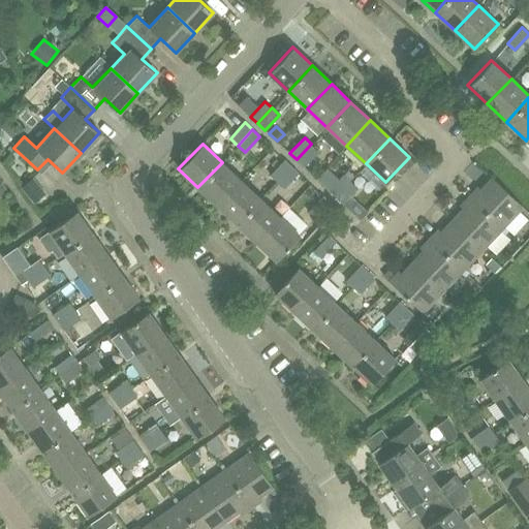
[(311,144),(297,159),(304,166),(319,151),(311,144)]
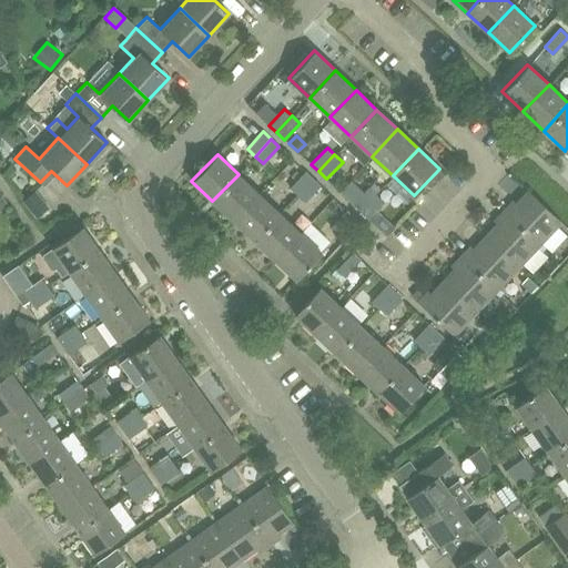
[(305,172),(290,189),(296,195),(312,179),(305,172)]
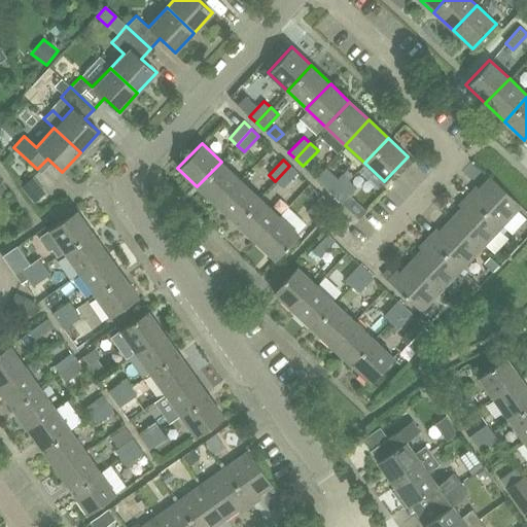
[(221,162),(197,186),(216,205),(240,179),(221,162)]
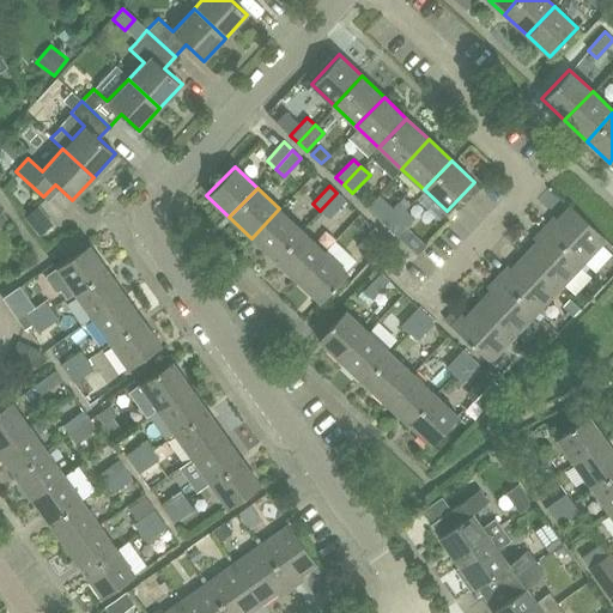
[(337,193),(320,211),(329,218),(345,200),(337,193)]
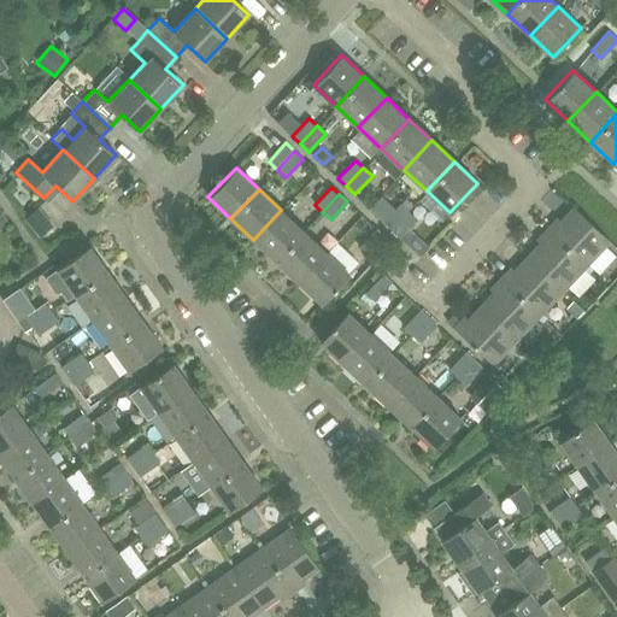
[(400,203),(382,222),(391,229),(409,211),(400,204),(400,203)]
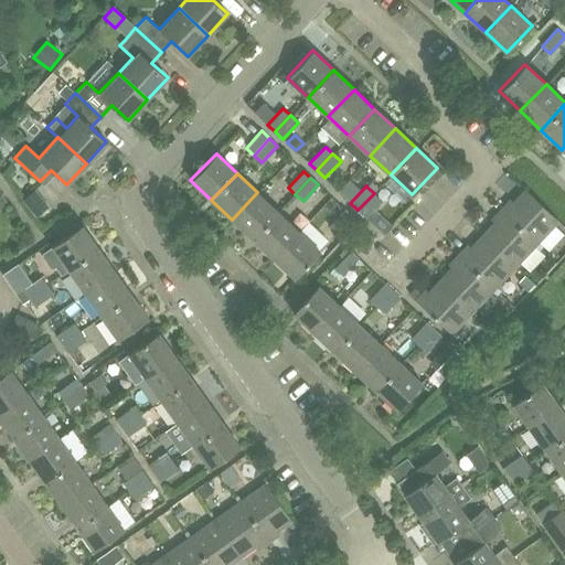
[(510,199),(500,210),(536,243),(557,221),(525,189),(513,202),(510,199)]
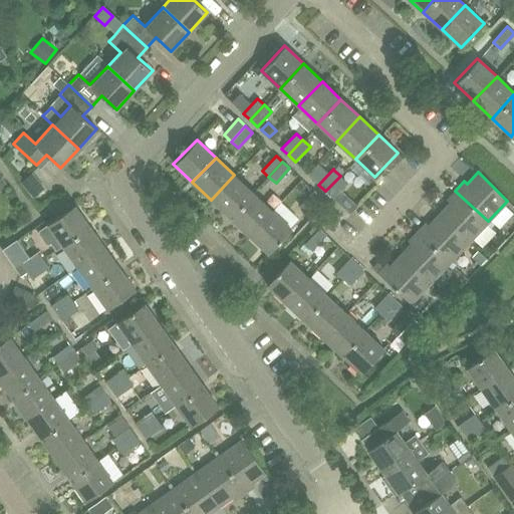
[(31,173),(19,183),(25,190),(37,181),(31,173)]
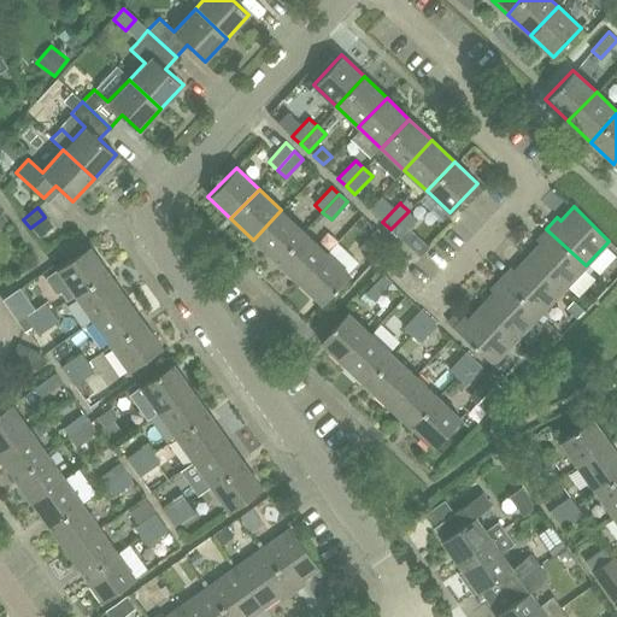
[(281,210),(253,240),(276,262),(304,231),(281,210)]
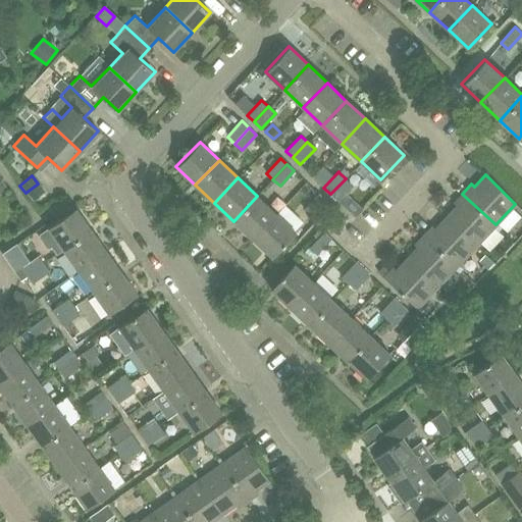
[(346,178),(330,194),(337,201),(353,186),(346,178)]
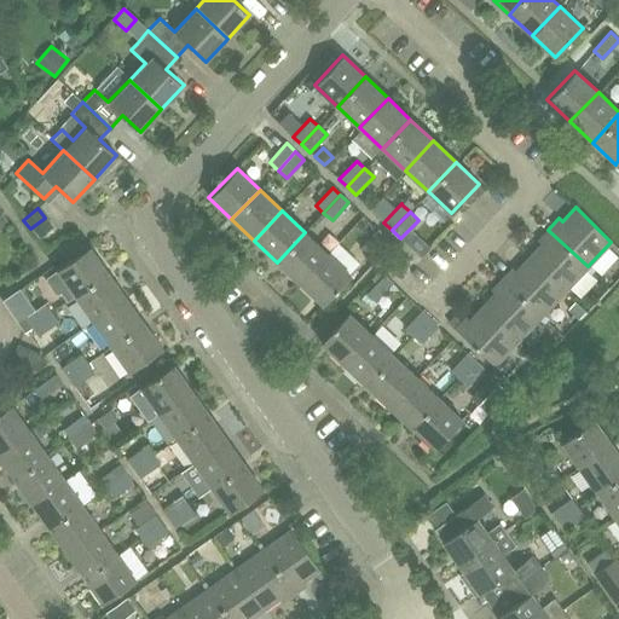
[(377,229),(360,247),(369,255),(386,237),(377,229)]
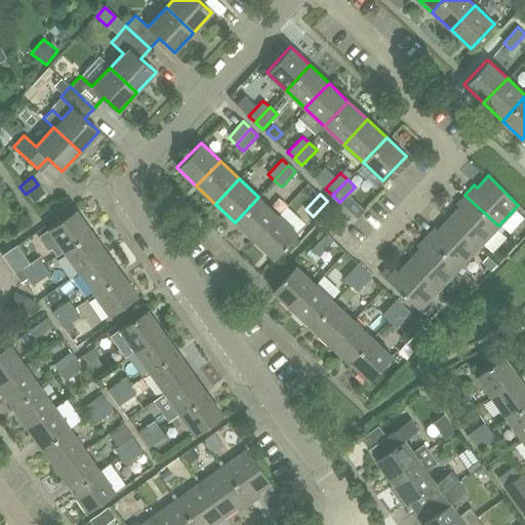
[(458,207),(447,217),(479,247),(498,226),(465,195),(456,204),(458,207)]
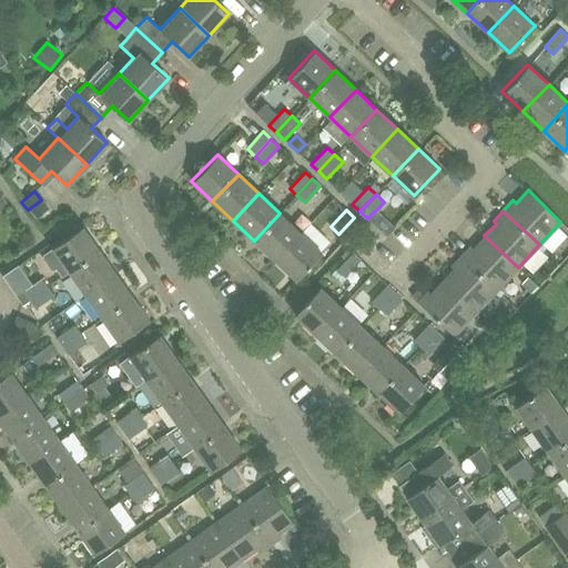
[(280,213),(254,241),(274,260),(301,233),(280,213)]
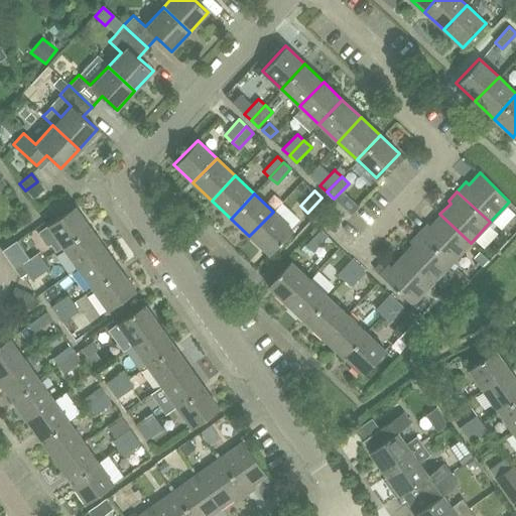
[(47,224),(36,232),(45,246),(49,244),(54,251),(62,246),(90,227),(75,205),(47,224)]
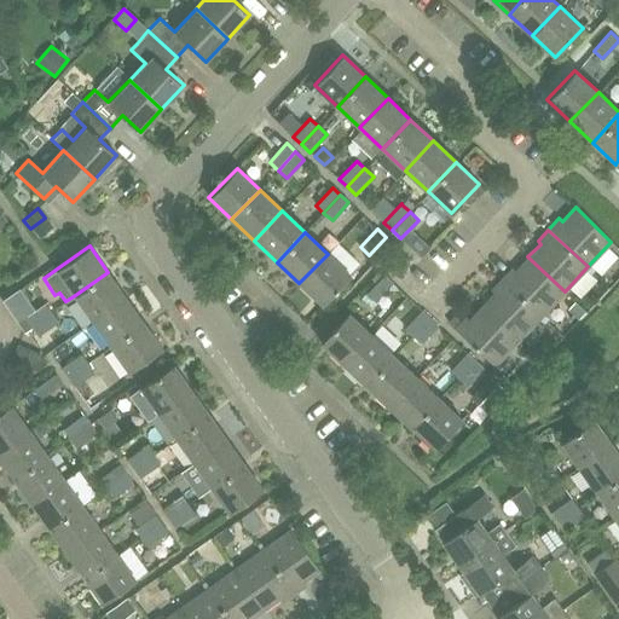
[(328,254),(299,283),(322,305),(351,276),(328,254)]
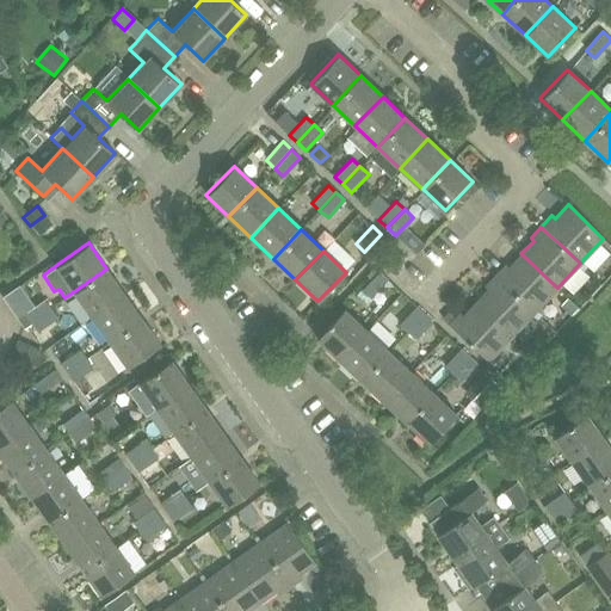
[(505,264),(494,275),(534,312),(557,288),(520,253),(508,266),(505,264)]
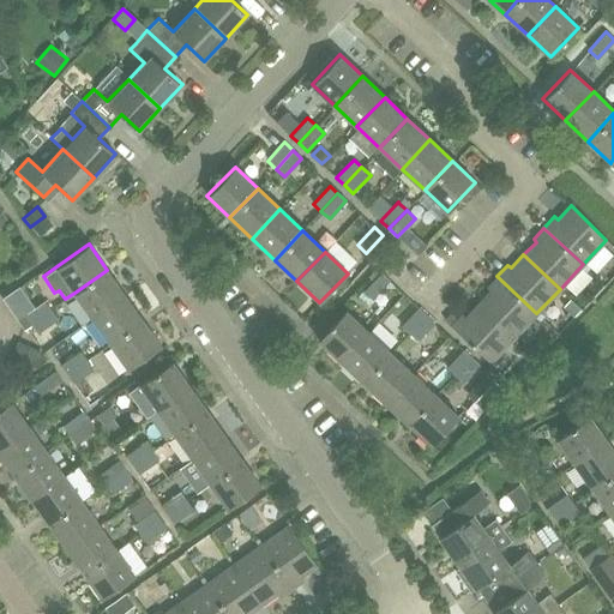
[(107,270),(74,293),(91,318),(125,295),(107,270)]
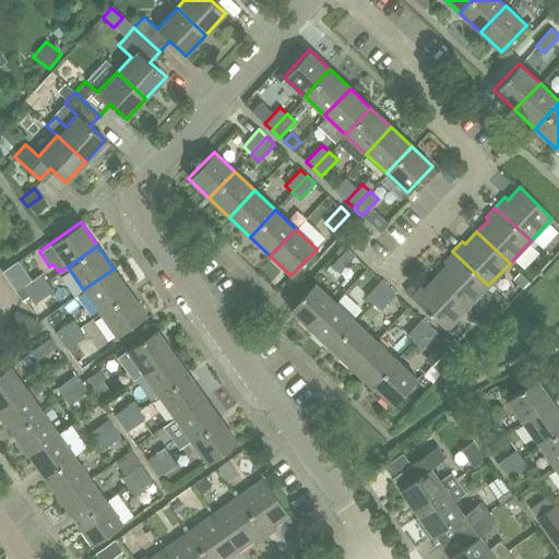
[(346,248),(331,264),(340,272),(355,256),(346,248)]
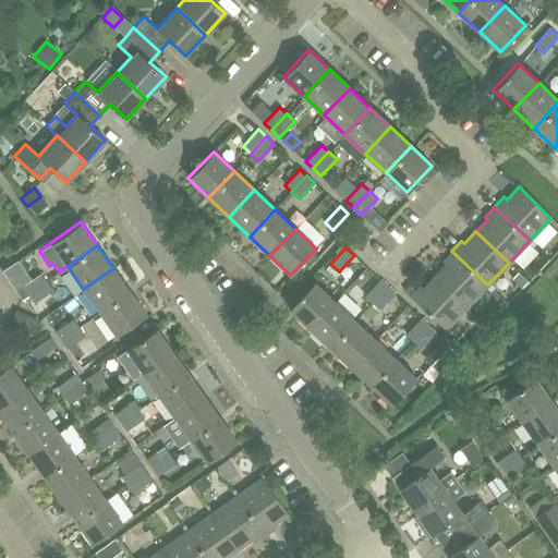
[(445,264),(434,276),(466,307),(487,284),(451,251),(443,262),(445,264)]
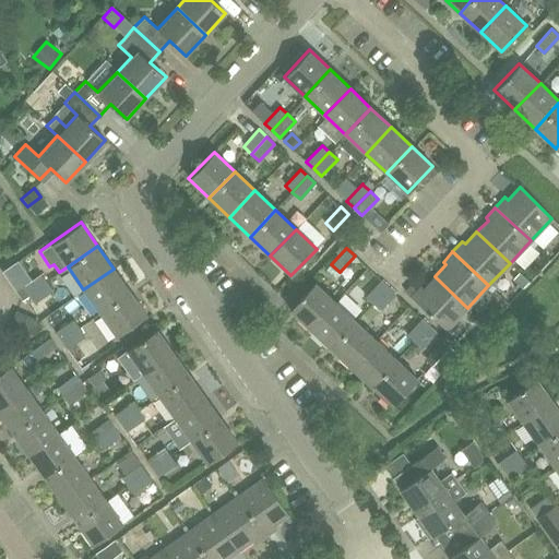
[(114,269),(83,289),(99,312),(130,292),(114,269)]
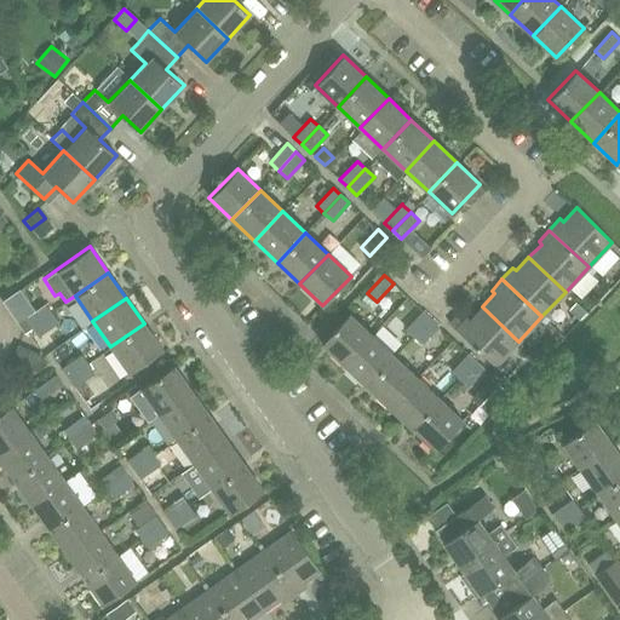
[(579,319),(585,311),(575,302),(568,308),(579,319)]
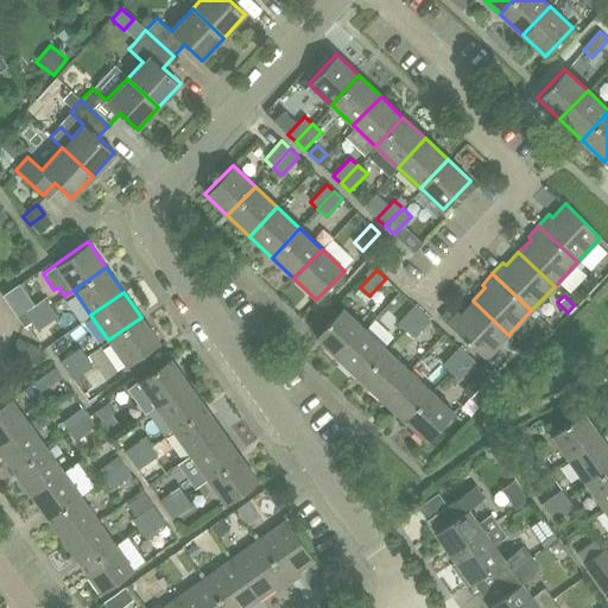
[(44,298),(24,312),(29,321),(50,306),(44,298)]
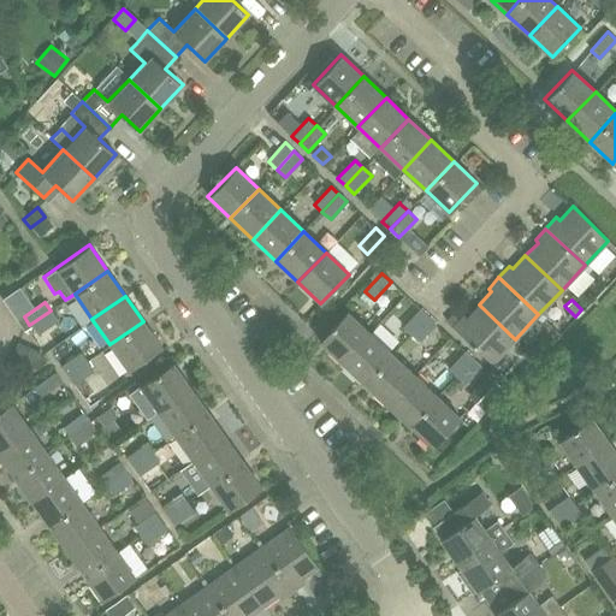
[(452,315),(446,323),(452,327),(491,365),(515,339),(479,304),(467,318),(462,315),(458,320),(452,315)]
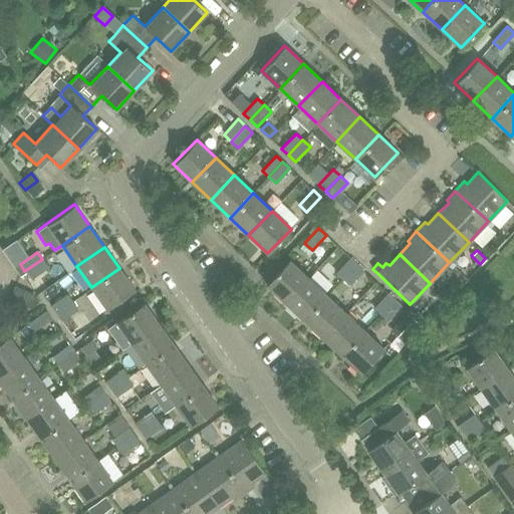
[(349,257),(335,272),(343,279),(357,263),(349,257)]
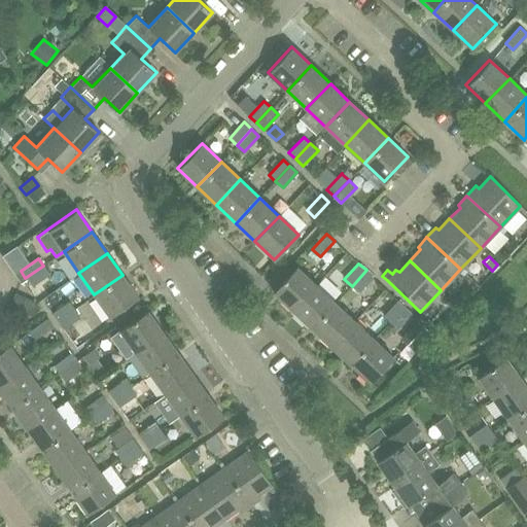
[(43,266),(25,278),(30,286),(48,274),(43,266)]
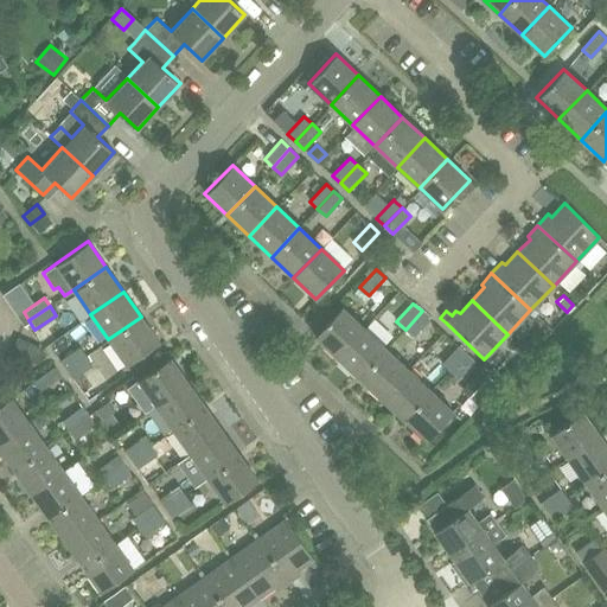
[(342,306),(314,336),(337,357),(364,327),(342,306)]
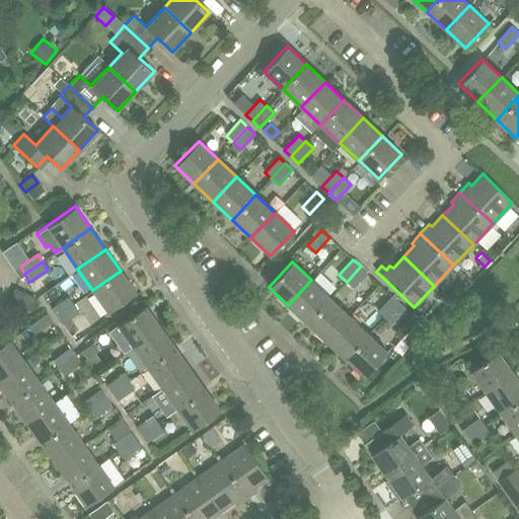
[(361,266),(347,282),(354,289),(368,273),(361,266)]
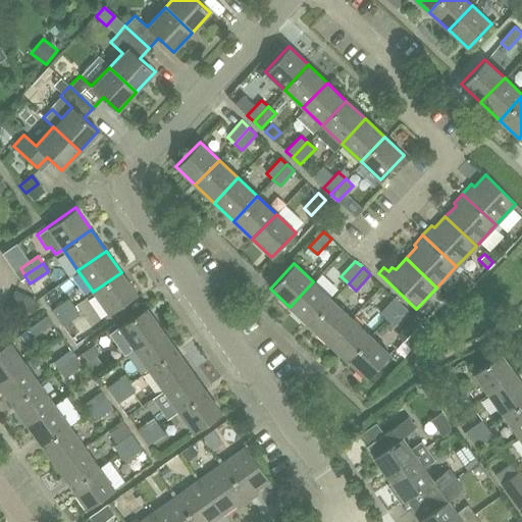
[(121,272),(93,292),(108,313),(137,294),(121,272)]
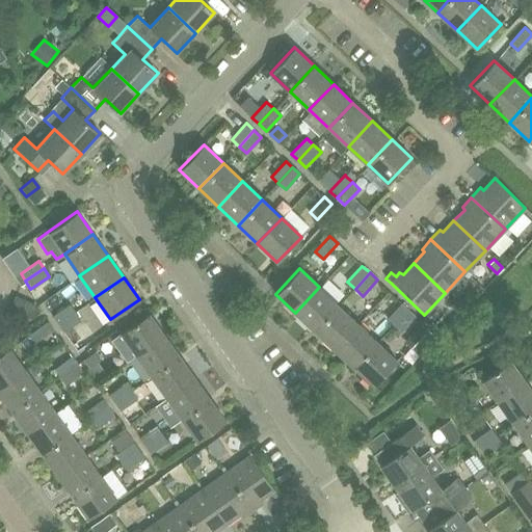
[(319,287),(295,313),(315,330),(339,304),(319,287)]
